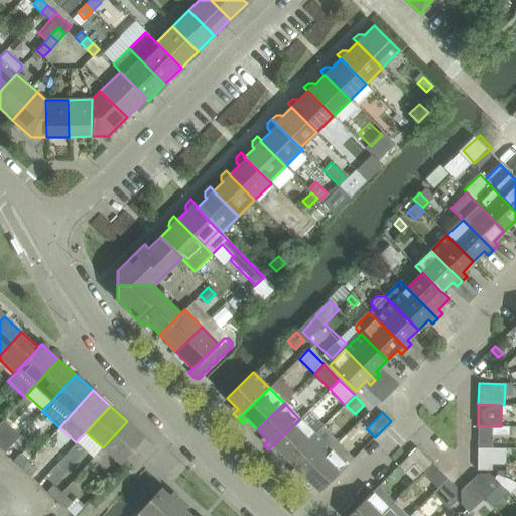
[(288,461),(314,434),(299,419),(268,449),(273,455),(278,450),(288,461)]
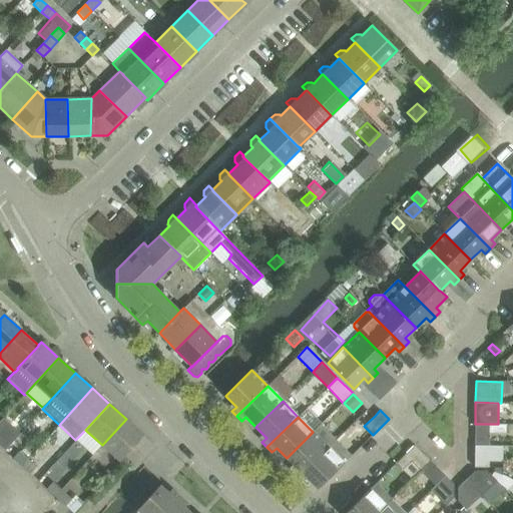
[(0,421),(0,446),(4,450),(20,433),(4,418),(0,421)]
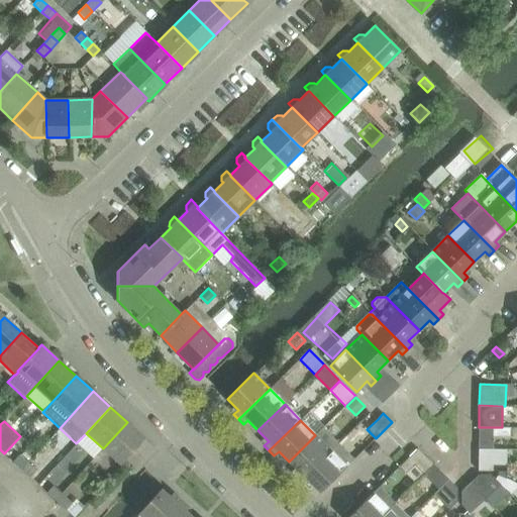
[(120,464),(125,459),(144,438),(127,422),(103,448),(120,464)]
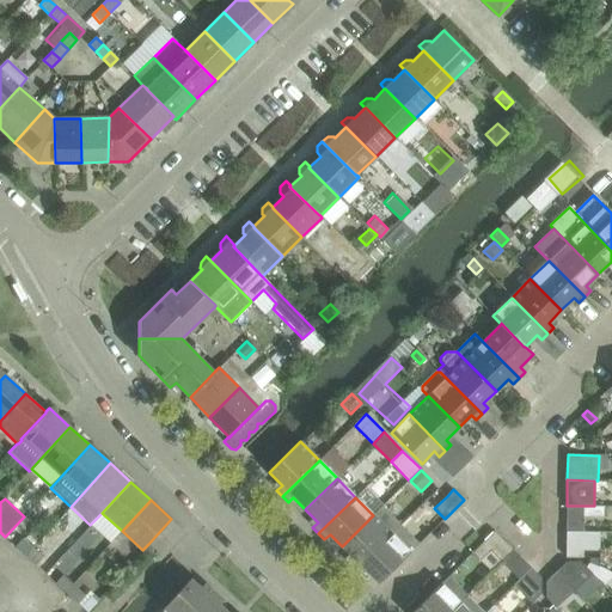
[(567,506),(565,532),(582,532),(582,516),(583,506),(567,506)]
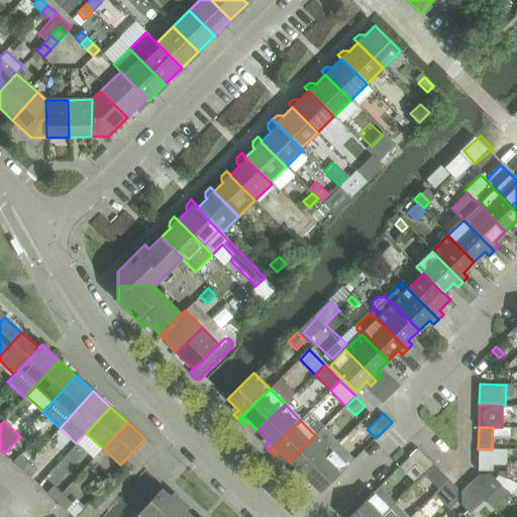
[(295,477),(300,482),(330,450),(337,443),(322,428),(315,435),(289,461),(299,472),(295,477)]
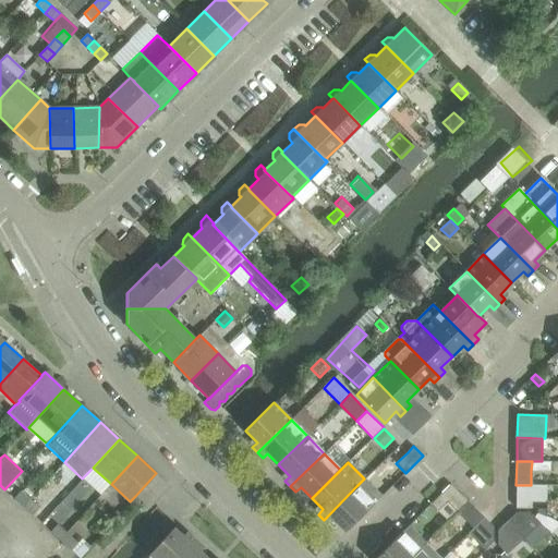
[(169,485),(156,473),(135,496),(145,505),(148,508),(169,485)]
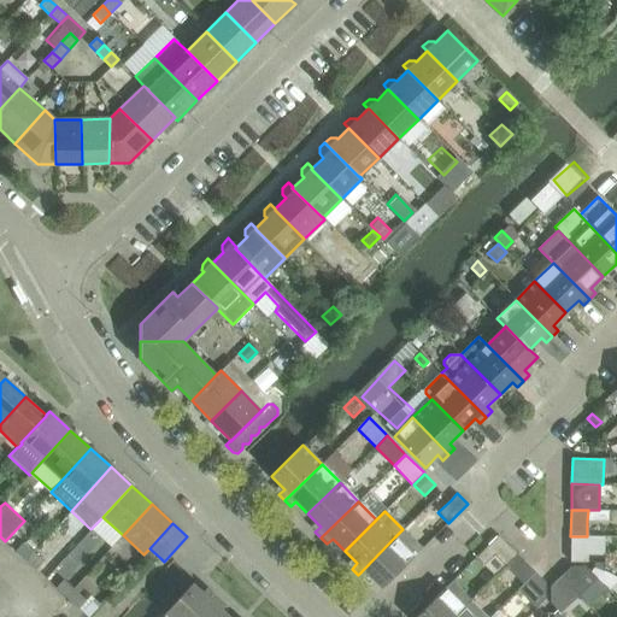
[(494,556),(505,566),(517,553),(498,535),(476,558),(483,565),(494,556)]
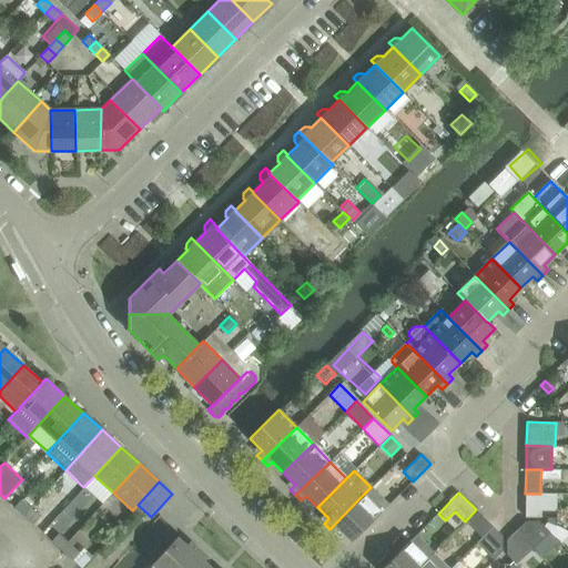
[(525,494),(525,517),(540,517),(540,510),(556,511),(556,494),(540,494),(525,494)]
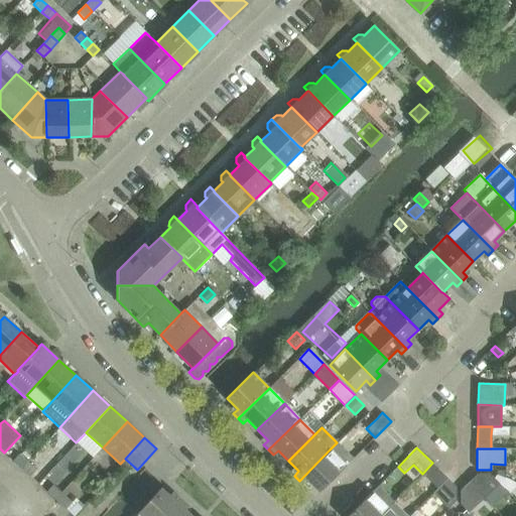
[(319,492),(346,466),(330,449),(299,481),(304,486),(308,481),(319,492)]
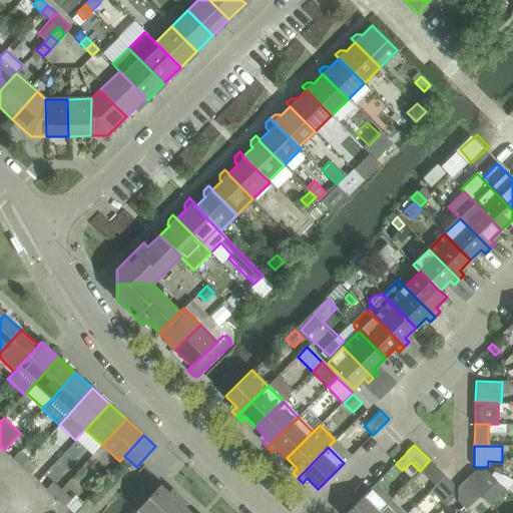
[(12,458),(21,466),(27,459),(18,452),(12,458)]
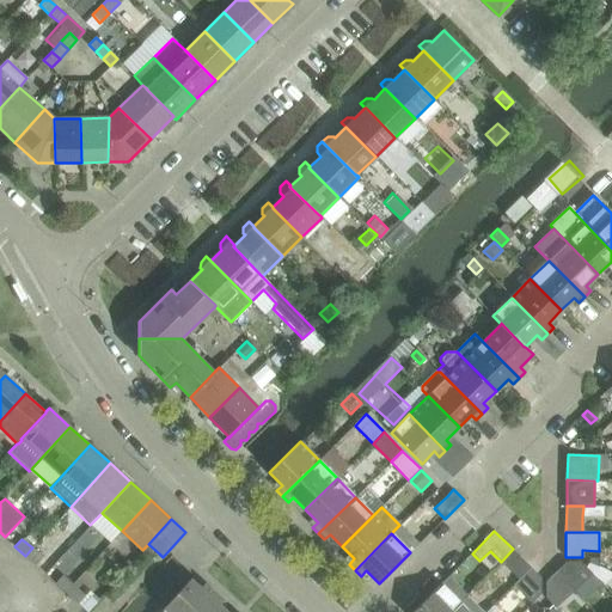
[(25,556),(35,565),(42,557),(32,548),(25,556)]
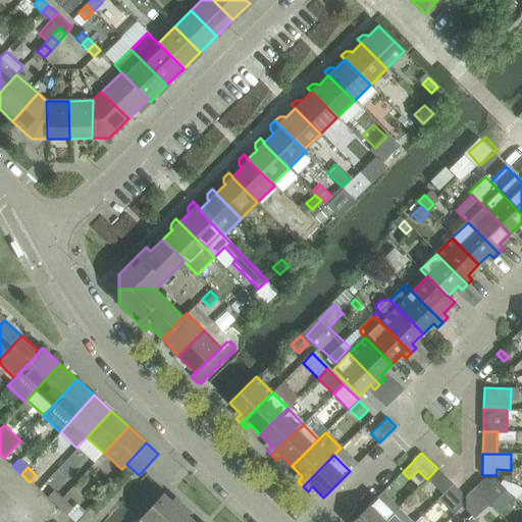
[(454,485),(444,474),(437,468),(427,479),(433,485),(444,496),(454,485)]
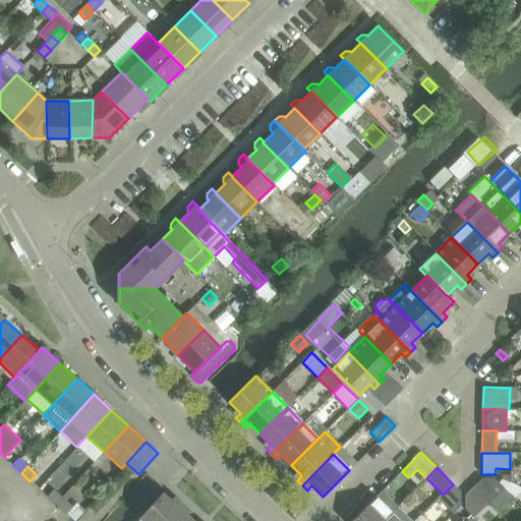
[(407,477),(398,486),(405,494),(414,484),(407,477)]
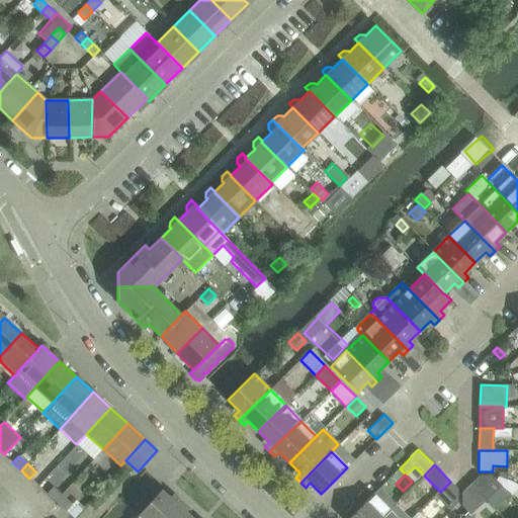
[(499,484),(497,482),(492,476),(479,476),(469,485),(484,499),(499,484)]
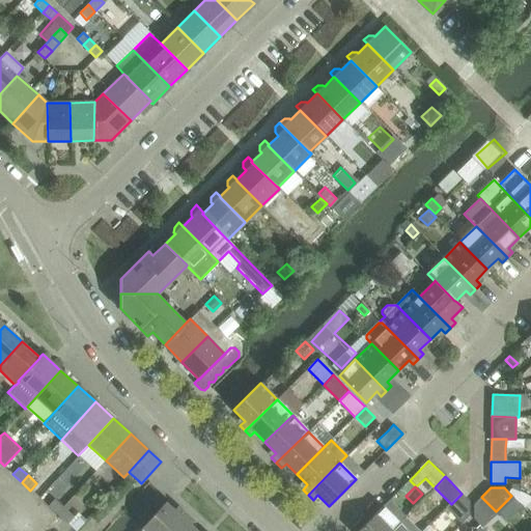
[(530,497),(513,490),(509,494),(511,496),(526,510),(530,504),(530,497)]
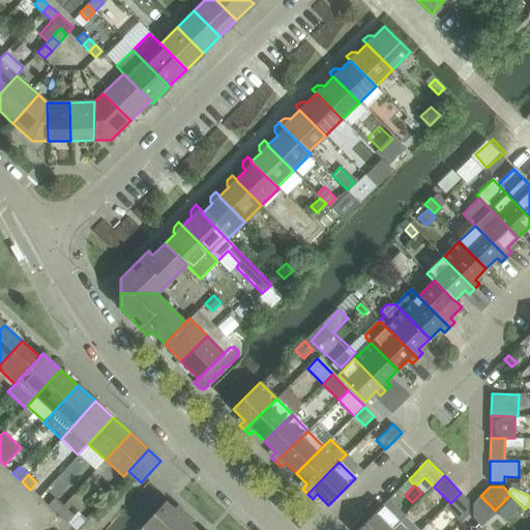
[(468,514),(468,500),(461,493),(450,503),(445,507),(460,523),(468,514)]
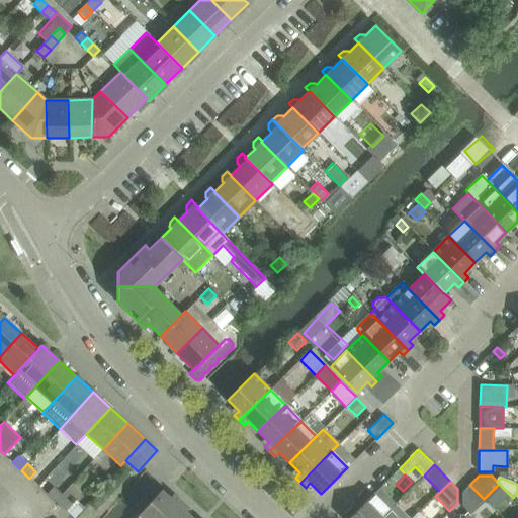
[(469,514),(484,499),(469,485),(461,493),(461,506),(469,514)]
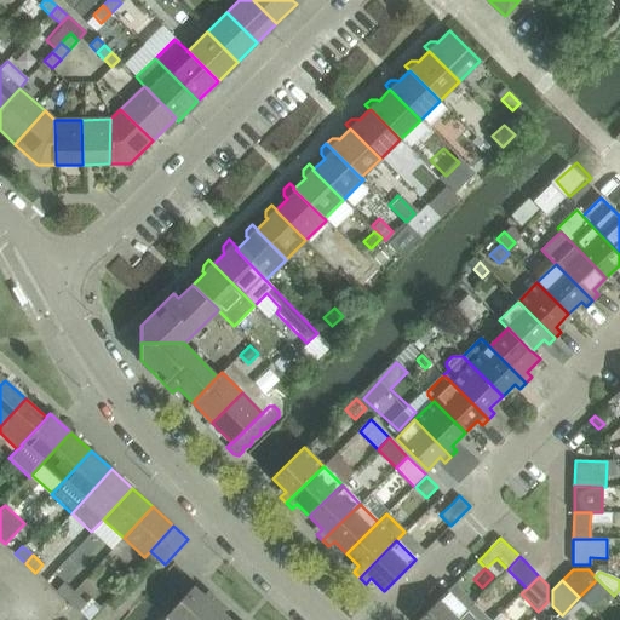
[(56,591),(68,602),(75,595),(63,583),(56,591)]
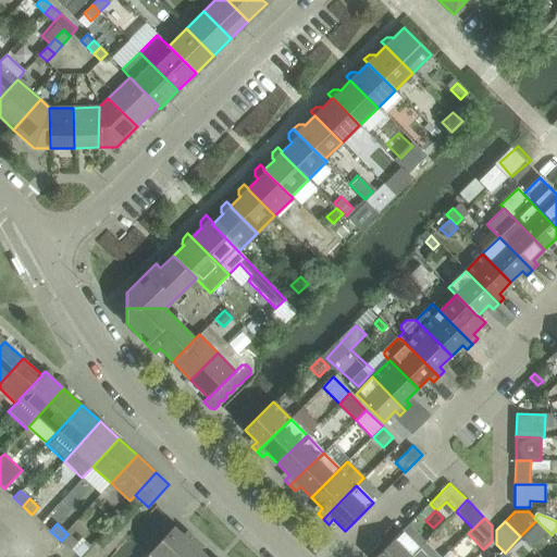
[(409,556),(418,548),(425,542),(408,524),(401,531),(374,556),(409,556)]
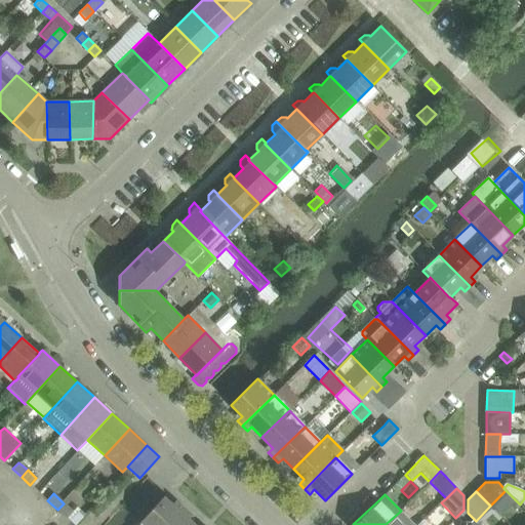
[(144,524),(168,524),(184,509),(175,501),(172,505),(163,497),(140,522),(142,522),(144,524)]
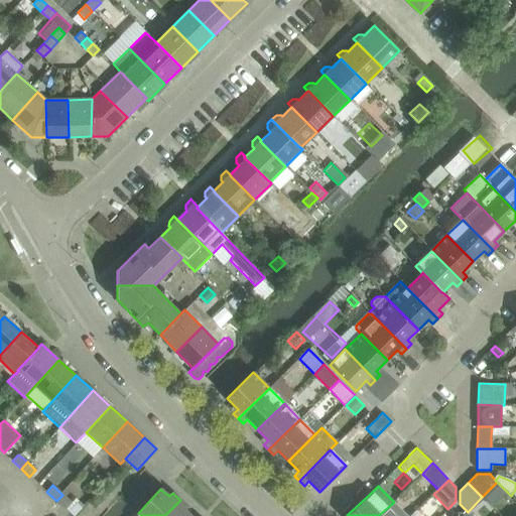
[(72,502),(62,495),(56,501),(66,509),(72,502)]
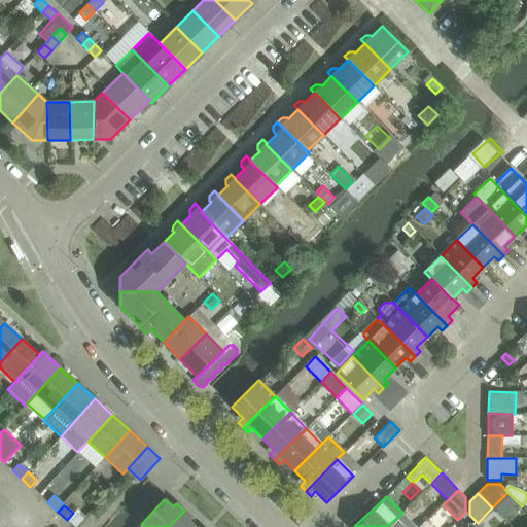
[(169,526),(195,526),(187,521),(191,517),(184,511),(169,526)]
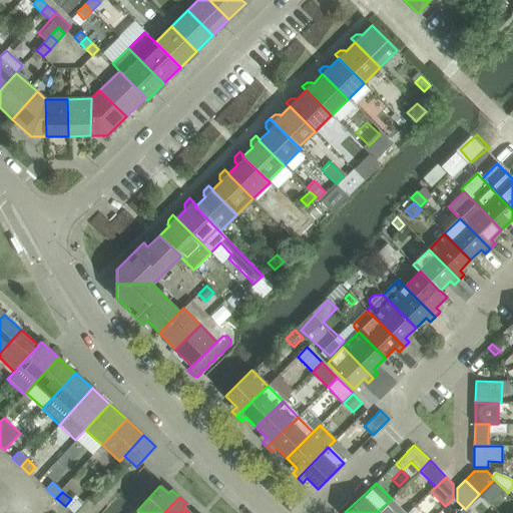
[(377,512),(406,512),(392,499),(385,505),(377,512)]
